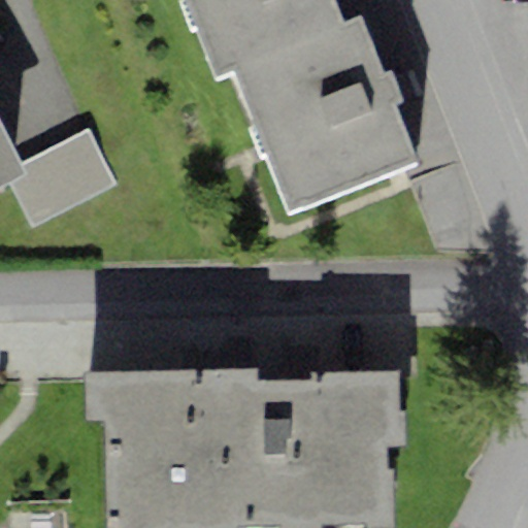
[(184,0),(216,79),(235,71),(232,64),(343,22),(334,0),(184,0)]
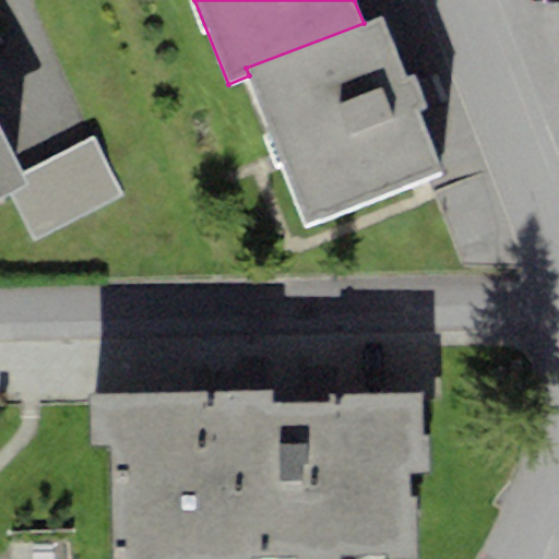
[(405,79),(382,16),(364,23),(246,68),(249,75),(306,225),(441,173),(418,110),(427,107),(415,75),(405,79)]
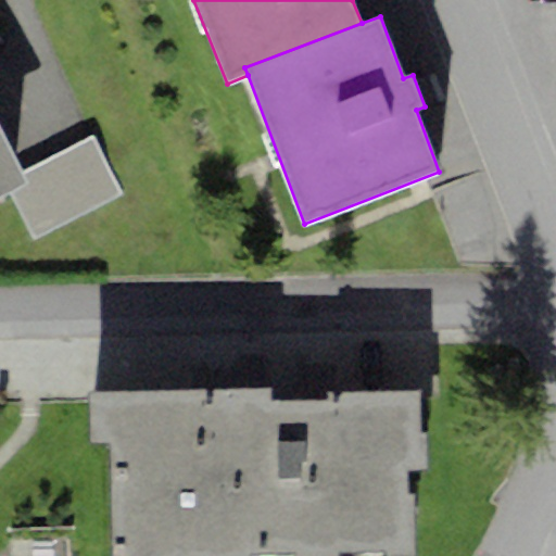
[(0,129),(0,201),(11,196),(29,186),(24,175),(0,129)]
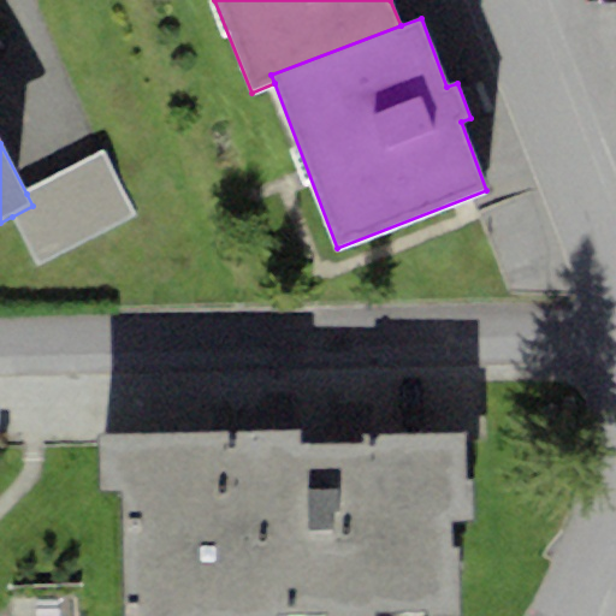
[(101,153),(27,194),(33,206),(12,217),(41,268),(137,217),(101,153)]
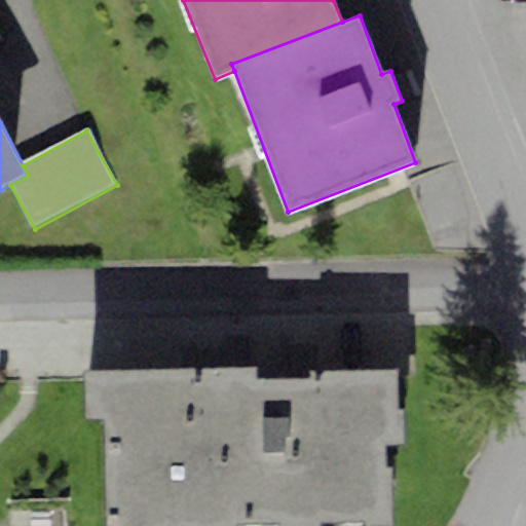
[(257,368),(83,373),(85,419),(105,419),(108,525),(235,525),(236,523),(279,522),(278,525),(321,525),(321,522),(364,521),(363,525),(391,525),(390,471),(384,471),(383,446),(405,445),(404,410),(397,410),(396,370),(314,372),(315,379),(257,381),(257,368)]
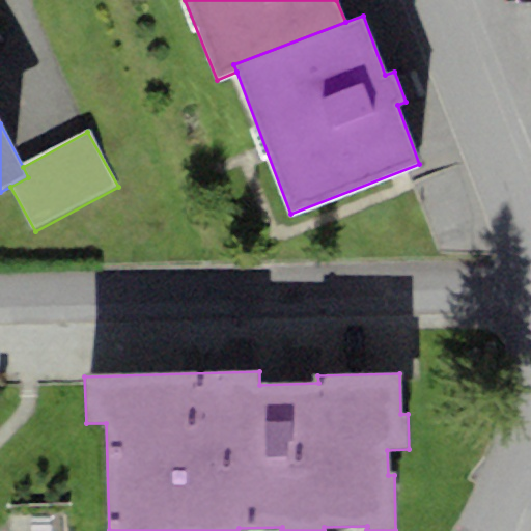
All buildings are outlined.
